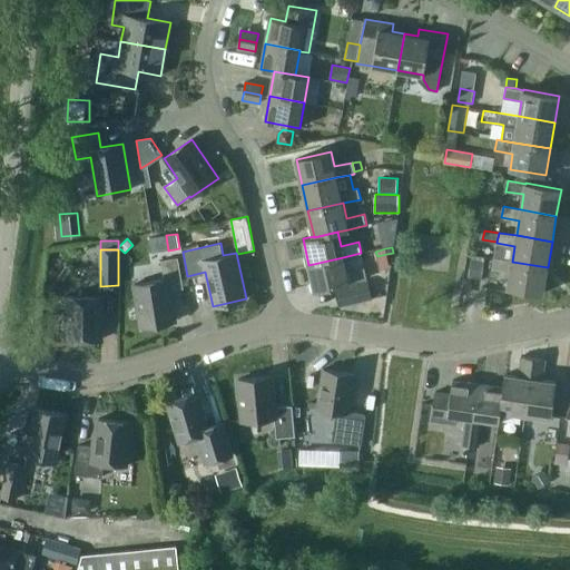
[(135,284),(141,326),(175,321),(169,291),(184,288),(178,257),(161,261),(165,279),(135,284)]
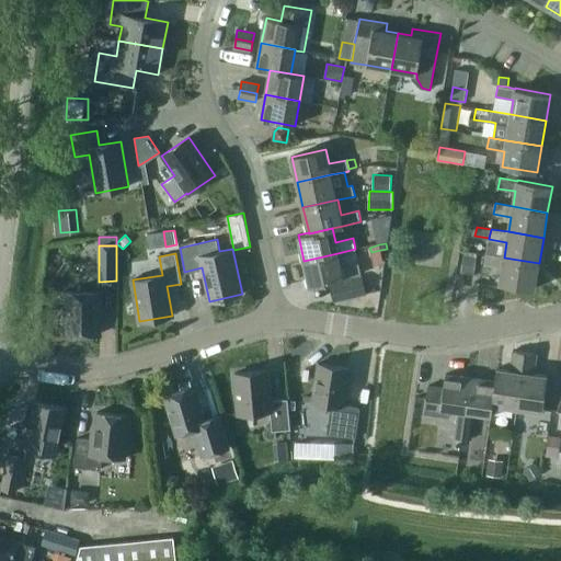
[(341,267),(338,253),(304,261),(310,286),(344,278),(362,274),(358,263),(341,267)]
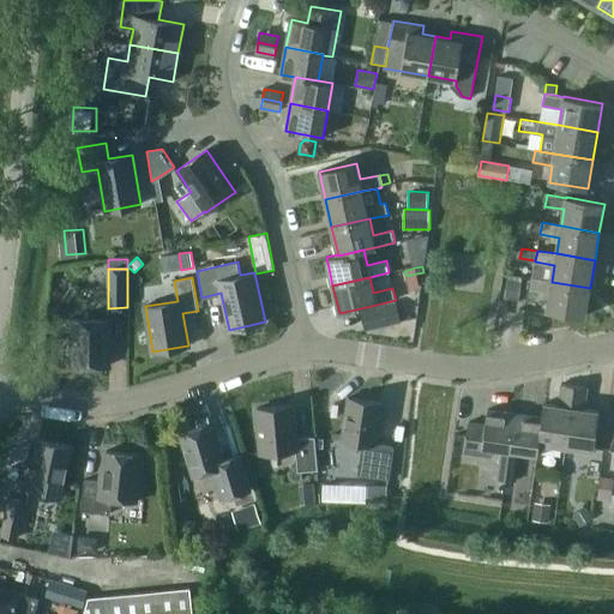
[(590,288),(552,282),(533,278),(530,290),(549,294),(547,311),(584,317),(590,288)]
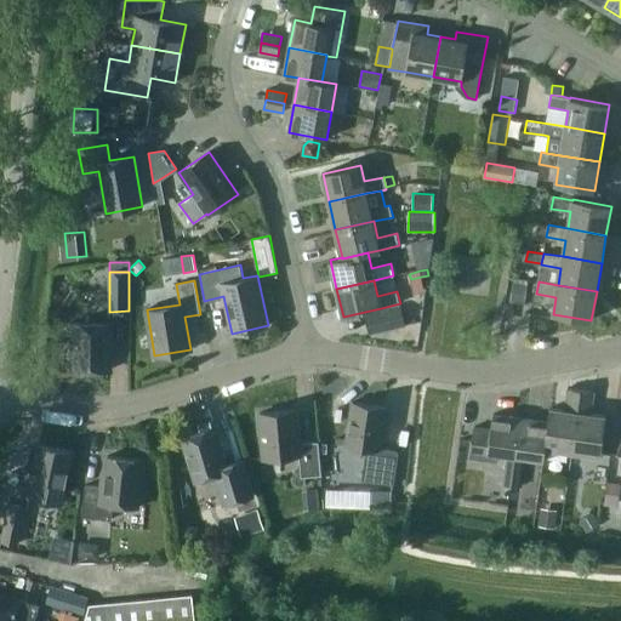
[(513,283),(511,302),(525,305),(528,285),(514,283),(513,283)]
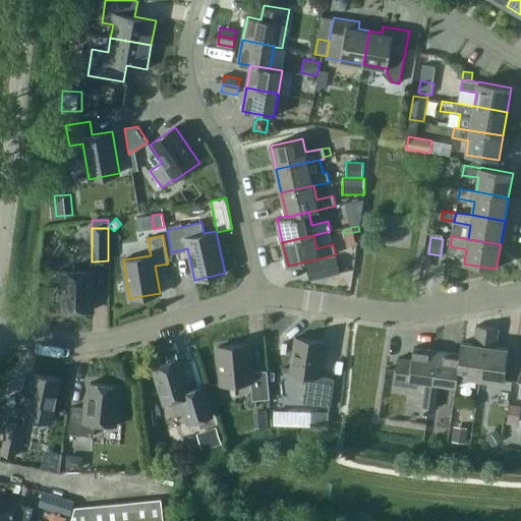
[(340,274),(336,256),(307,264),(311,281),(340,274)]
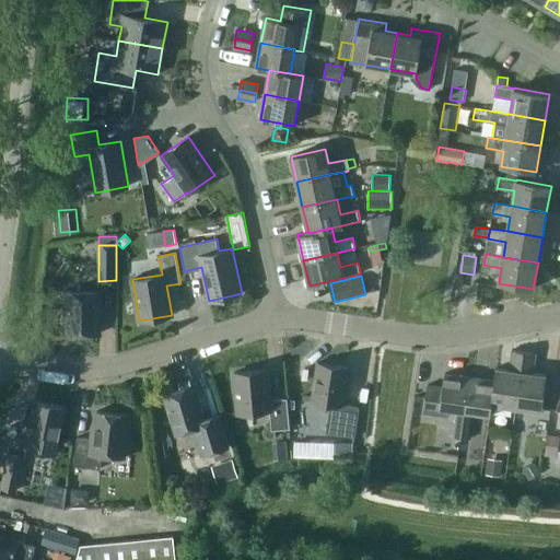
[(100,334),(100,291),(67,291),(67,334),(100,334)]
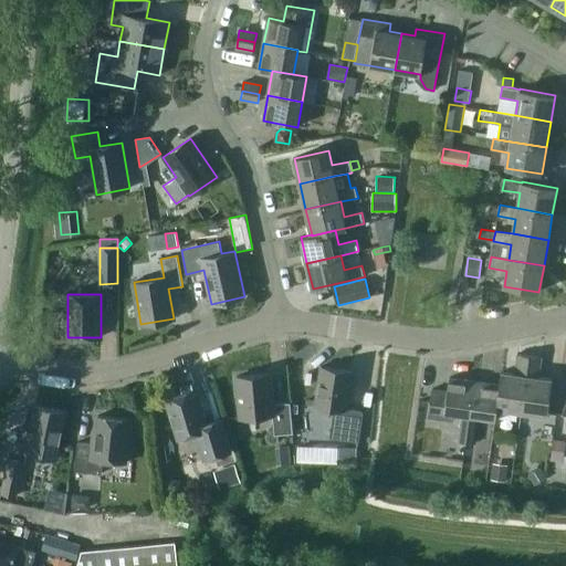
[(522,411),(530,355),(519,354),(515,374),(502,371),(500,385),(501,385),(496,408),(498,408),(522,411)]
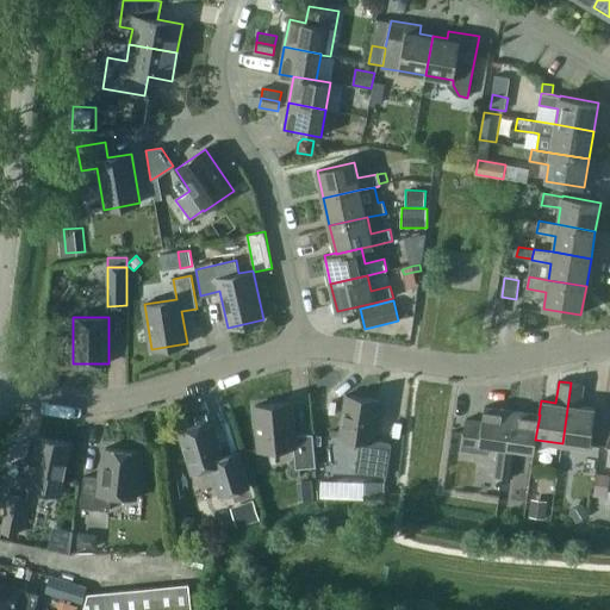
[(580,406),(584,385),(571,383),(562,443),(590,448),(596,409),(580,406)]
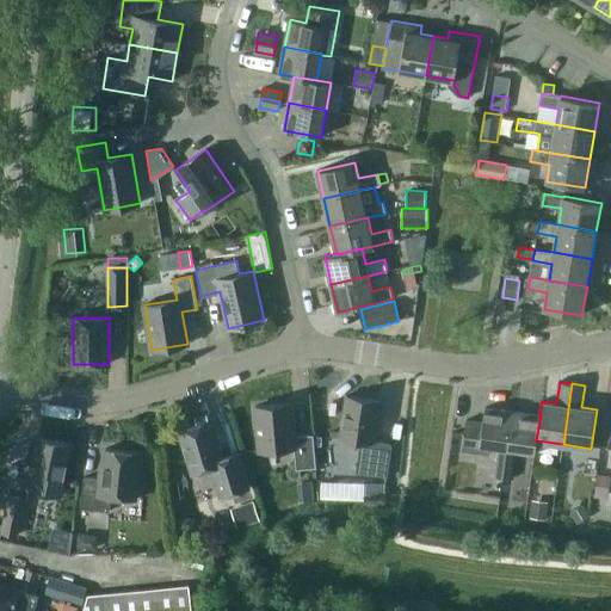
[(380,400),(346,395),(340,438),(360,440),(356,473),(388,477),(393,444),(374,442),(380,400)]
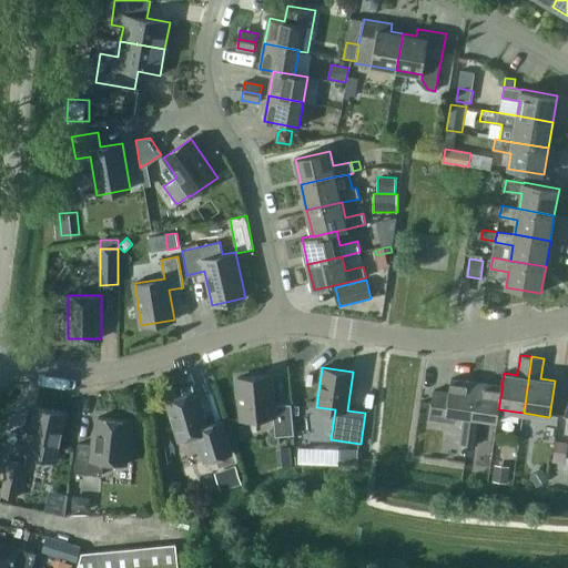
[(237,378),(242,419),(274,416),(275,436),(294,435),(291,404),(274,406),(271,375),(237,378)]
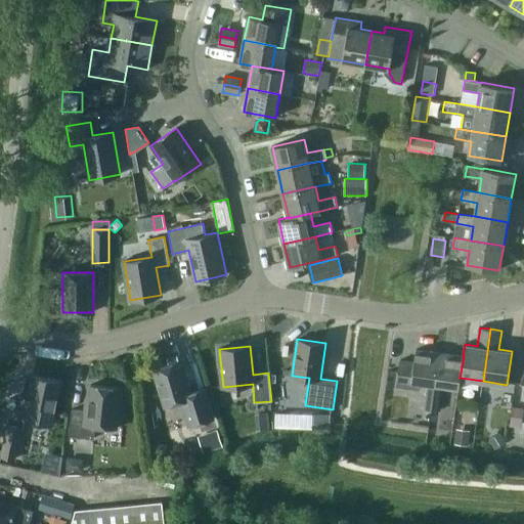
[(421,390),(421,383),(429,384),(428,390),(434,391),(440,353),(417,349),(415,362),(400,360),(396,386),(411,389),(421,390)]
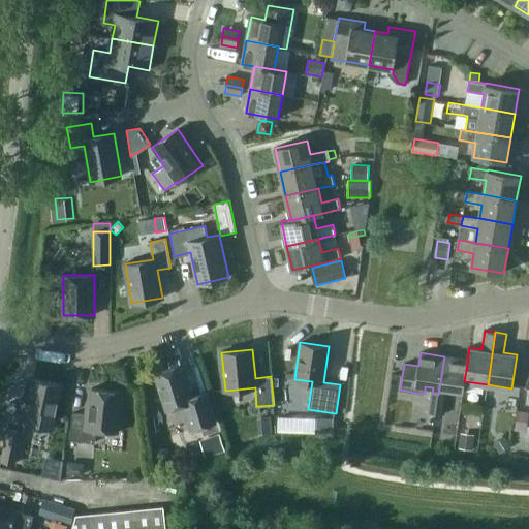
[(468,360),(467,360),(444,356),(438,395),(445,396),(446,390),(464,392),(465,381),(464,381),(468,360)]
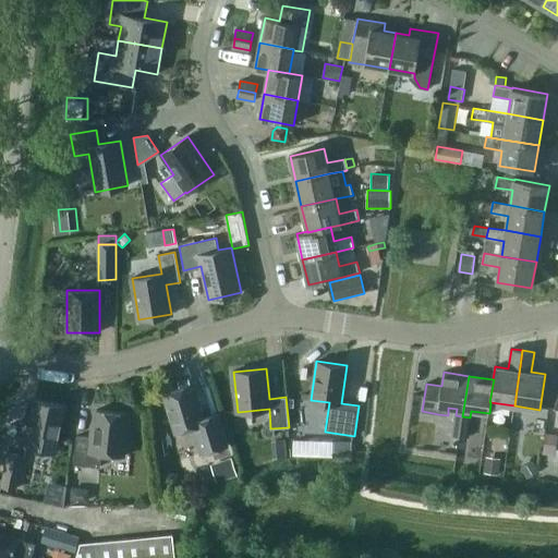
[(218,414),(203,419),(192,384),(164,392),(177,433),(194,427),(202,453),(228,446),(218,414)]
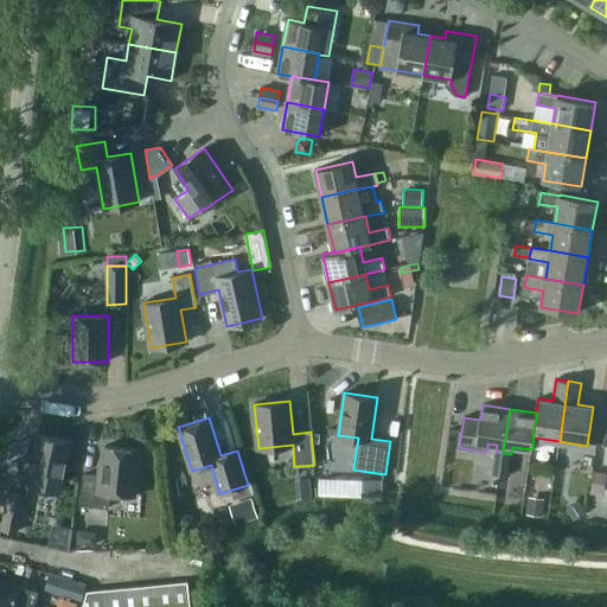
[(70,442),(38,436),(27,485),(61,492),(70,442)]
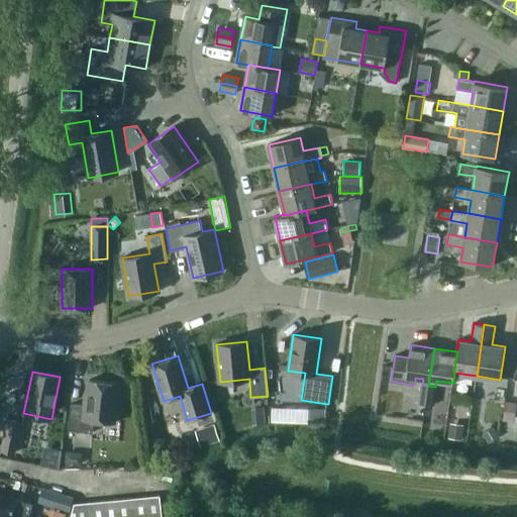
[(120,383),(90,380),(87,405),(71,404),(68,430),(93,432),(94,421),(116,423),(120,383)]
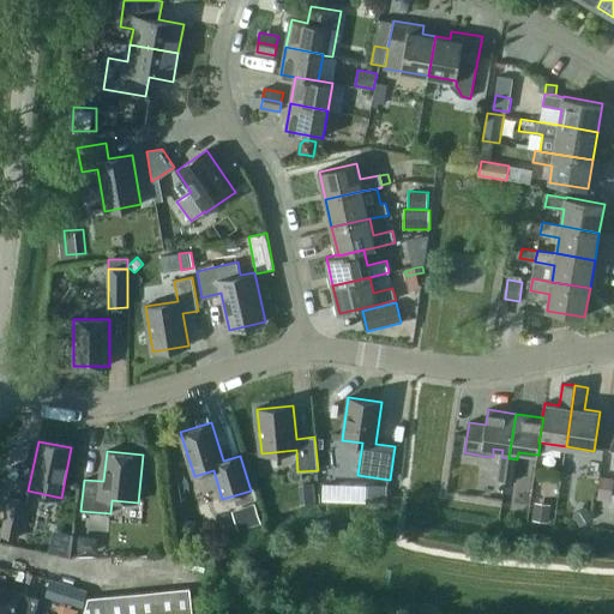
[(517,459),(509,458),(501,457),(500,469),(515,470),(517,459)]
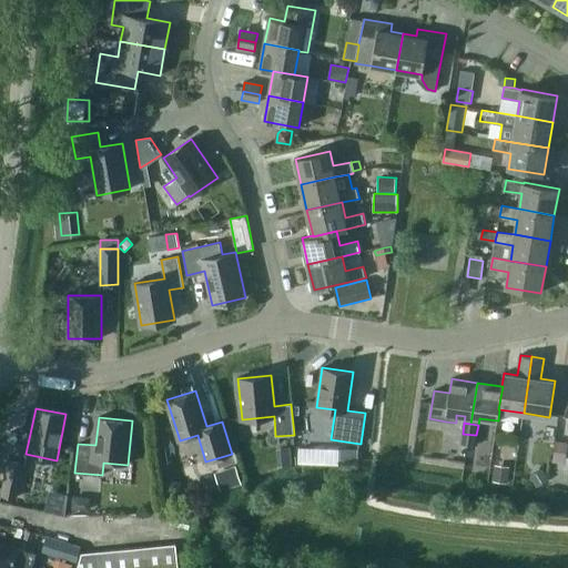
[(475,446),(476,435),(463,434),(460,444),(475,446)]
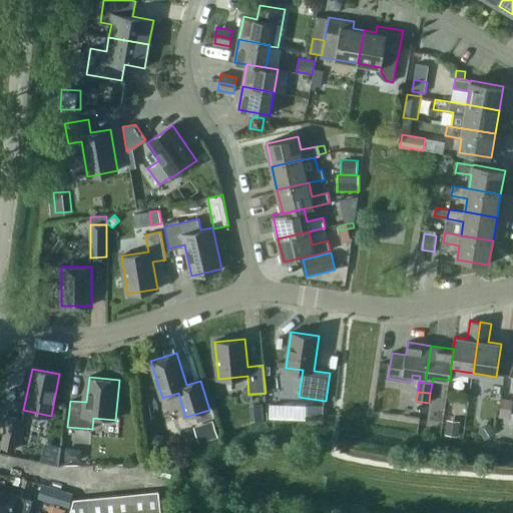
[(498,418),(507,419),(511,398),(502,396),(498,418)]
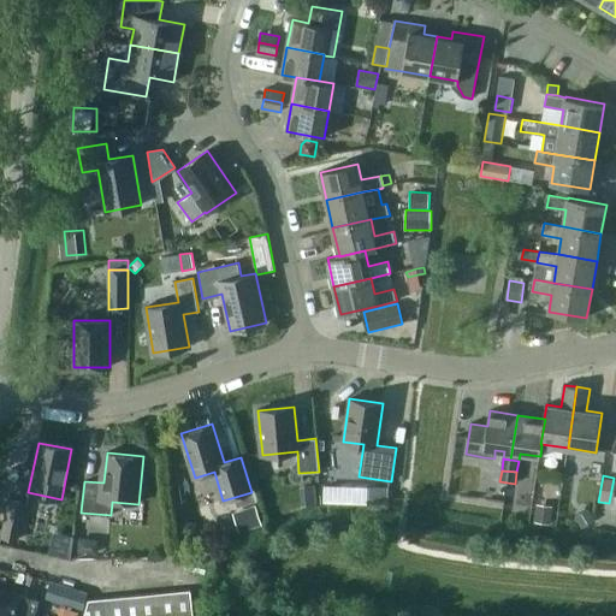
[(389,503),(389,487),(369,487),(369,503),(389,503)]
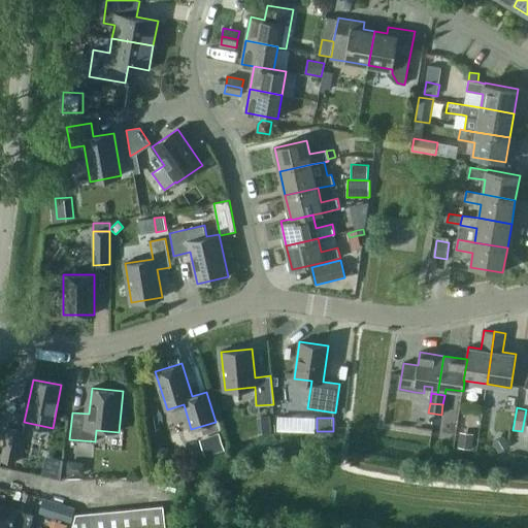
[(22,430),(8,427),(2,454),(1,460),(15,463),(22,430)]
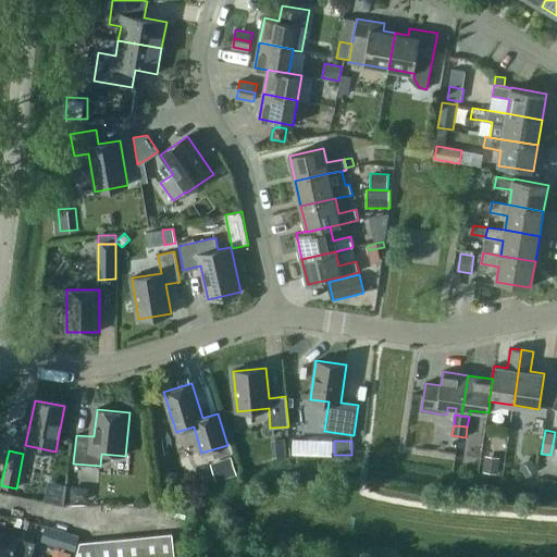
[(231,456),(210,463),(217,481),(237,473),(231,456)]
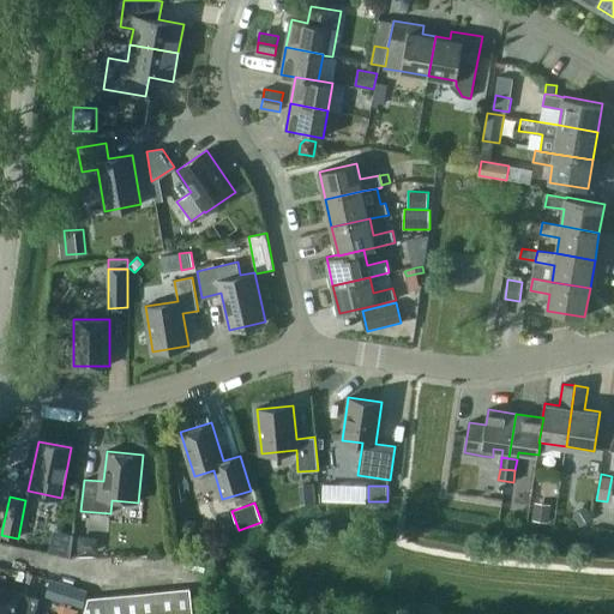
[(572,515),(579,527),(594,518),(587,506),(572,515)]
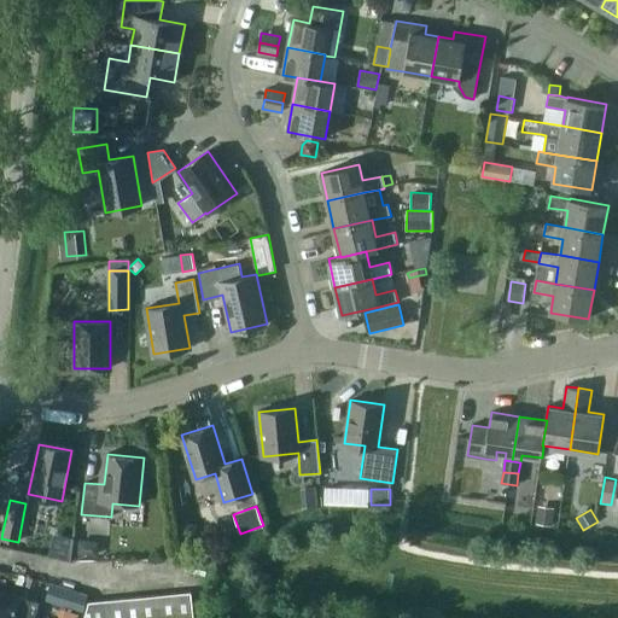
[(537,513),(536,524),(553,526),(554,516),(537,513)]
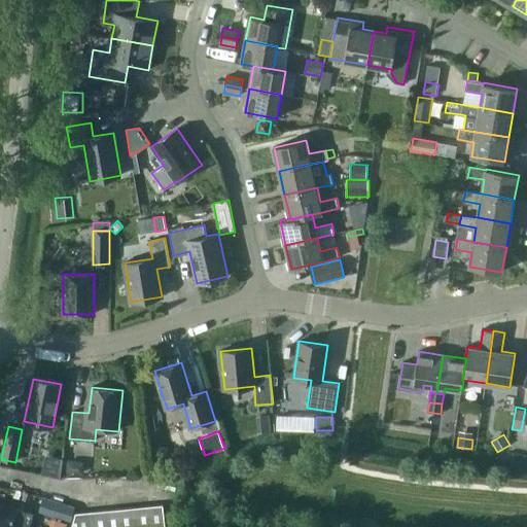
[(45,455),(41,475),(61,479),(63,459),(45,455)]
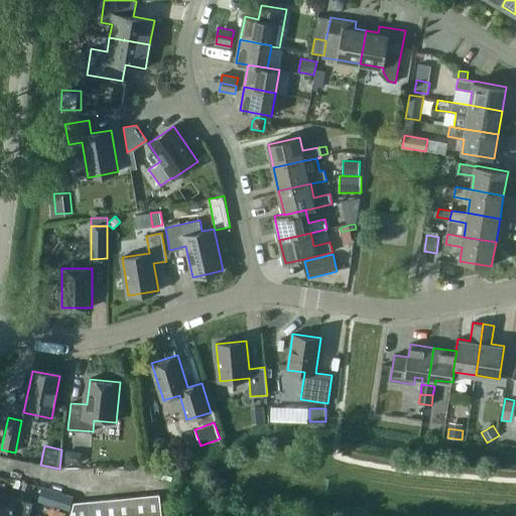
[(83,452),(67,452),(66,463),(83,464),(83,452)]
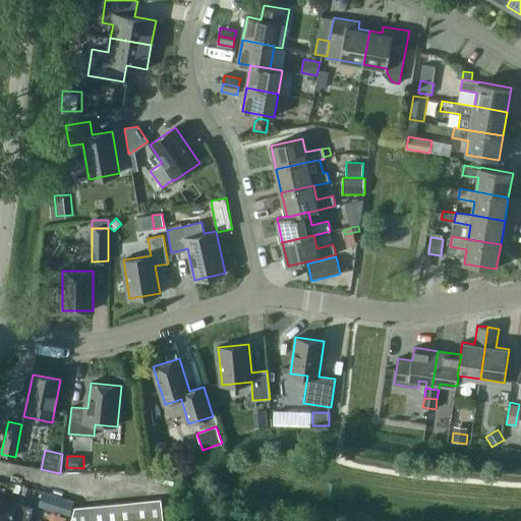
[(37,505),(66,514),(71,500),(42,490),(37,505)]
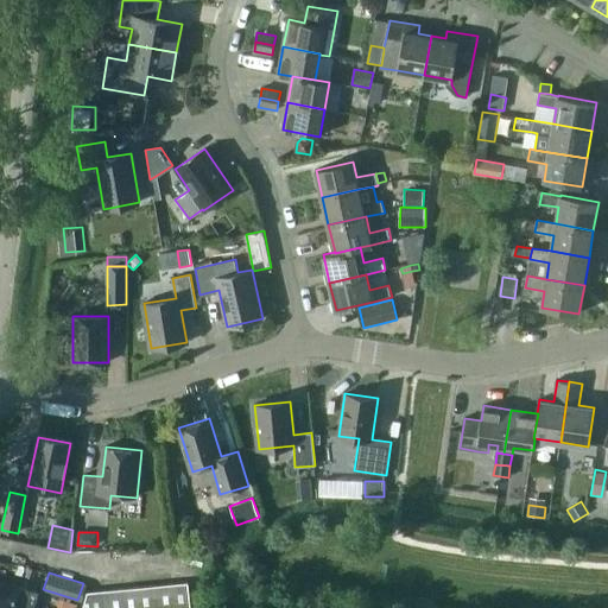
[(39,593),(0,581),(0,607),(35,607),(39,593)]
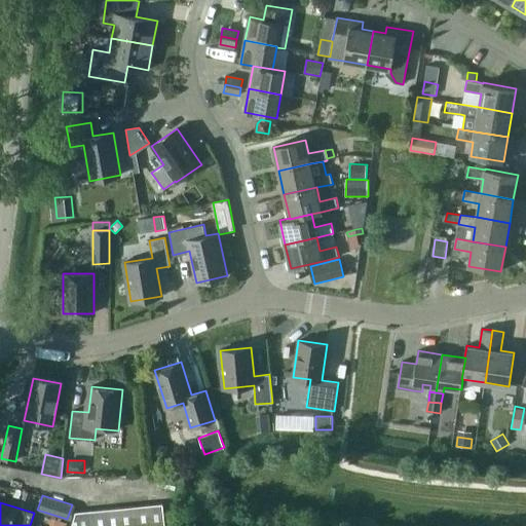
[(150,525),(164,525),(163,504),(148,505),(150,525)]
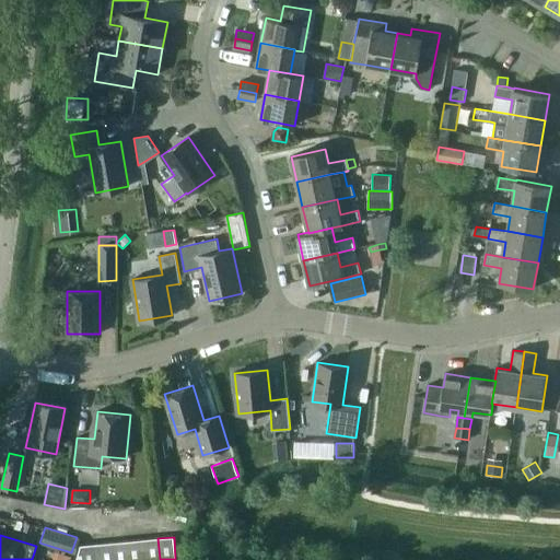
[(143,559),(160,559),(158,538),(142,539),(143,559)]
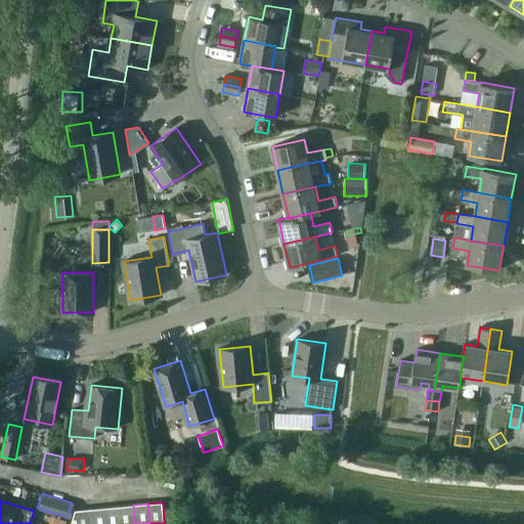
[(120,523),(134,523),(133,505),(118,507),(120,523)]
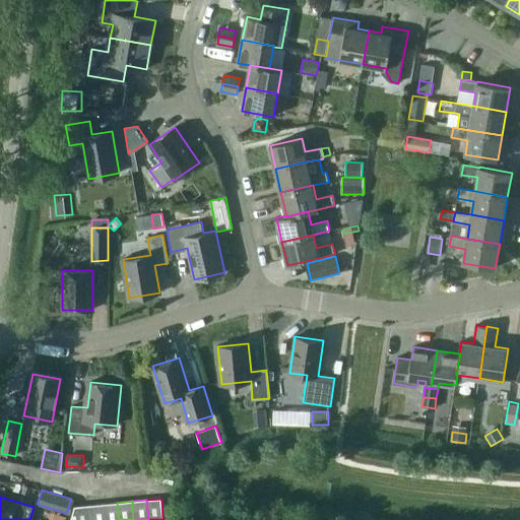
[(104,519),(119,519),(117,503),(103,504),(104,519)]
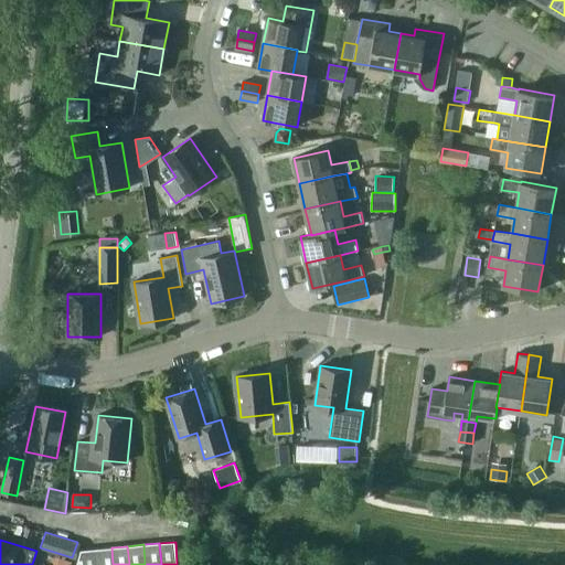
[(97,564),(113,564),(112,547),(96,550),(97,564)]
